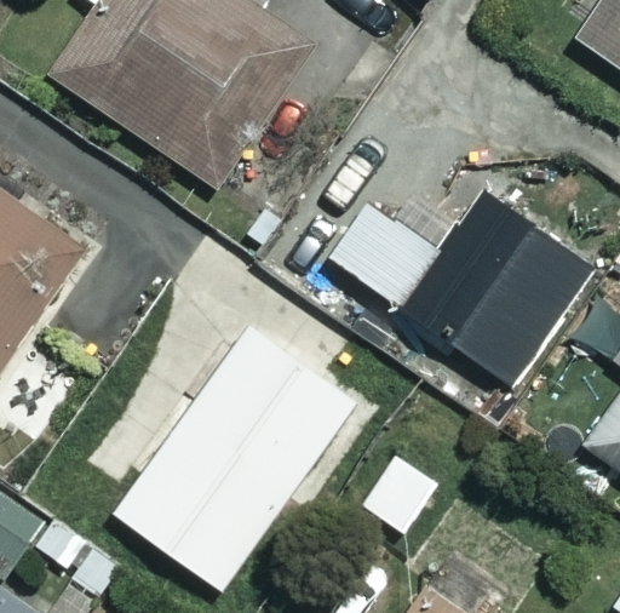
[(248,0),(78,0),(96,12),(51,79),(216,189),(314,44),(248,0)]
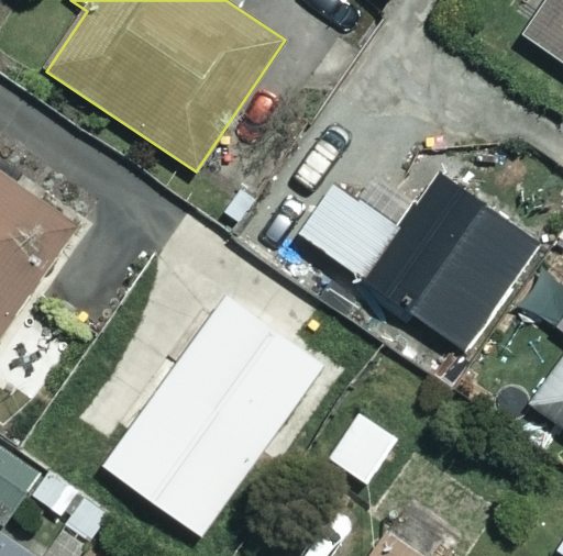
[(562,0),(544,0),(520,36),(562,64),(562,0)]
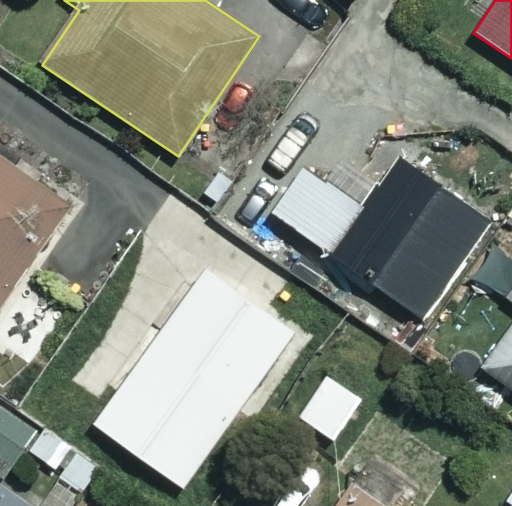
[(497,222),(402,155),(365,208),(304,165),(271,214),(427,323),(497,222)]
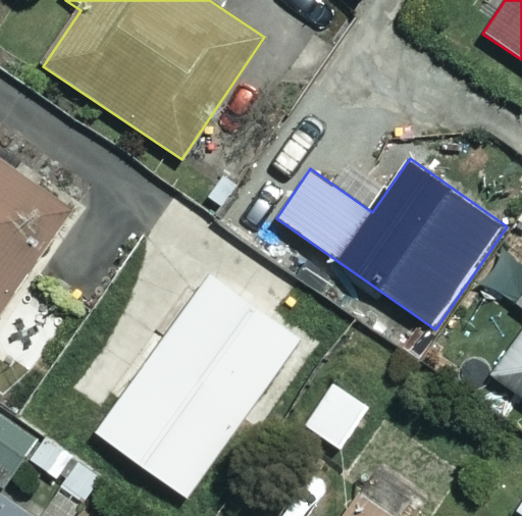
[(0,160),(0,316),(74,213),(0,160)]
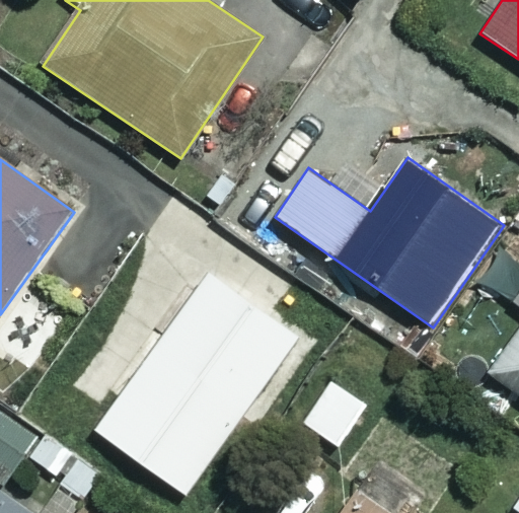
[(296,337),(208,273),(95,429),(184,493),(296,337)]
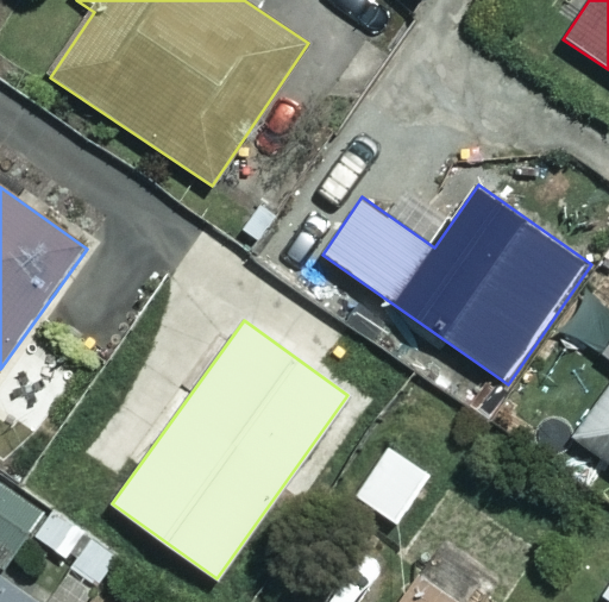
[(608,403),(579,444),(608,465),(608,403)]
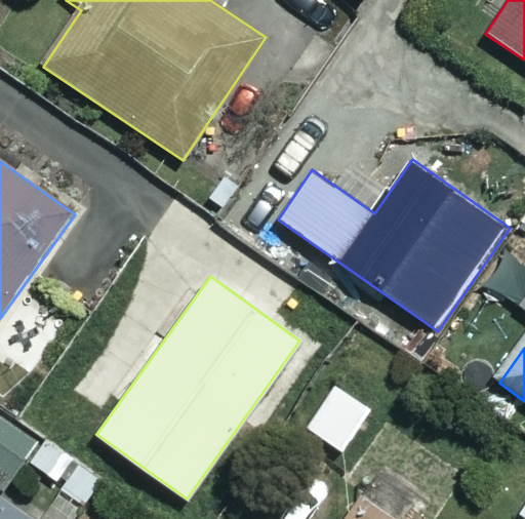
[(372,409),(336,384),(305,429),(340,454),(372,409)]
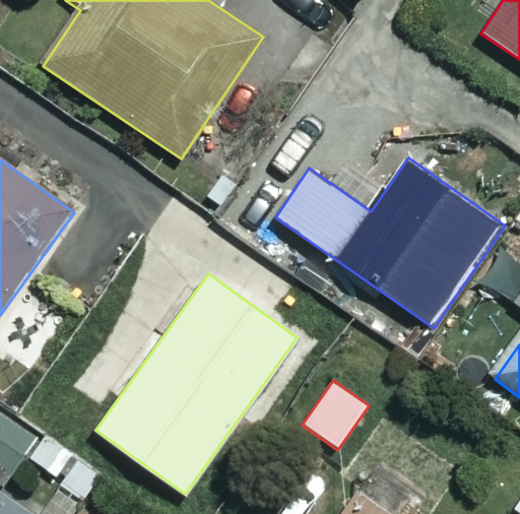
[(37,439),(0,410),(0,513),(37,513),(1,486),(37,439)]
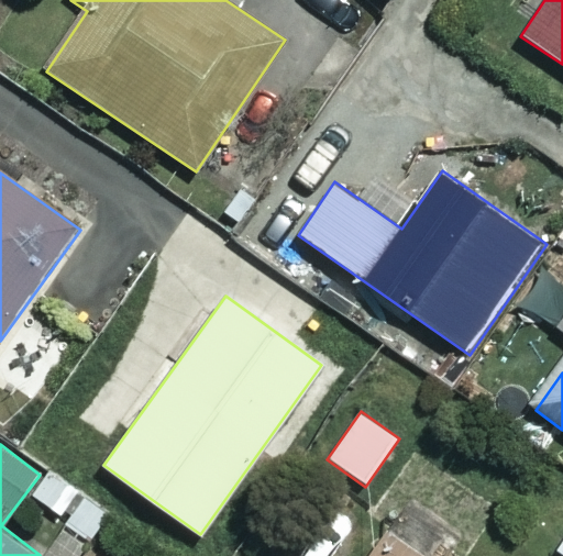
[(562,531),(551,547),(562,555),(562,531)]
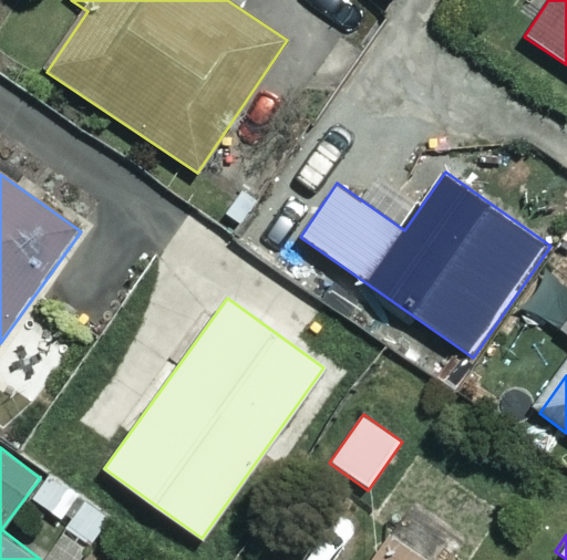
[(411,559),(383,541),(370,559),(411,559)]
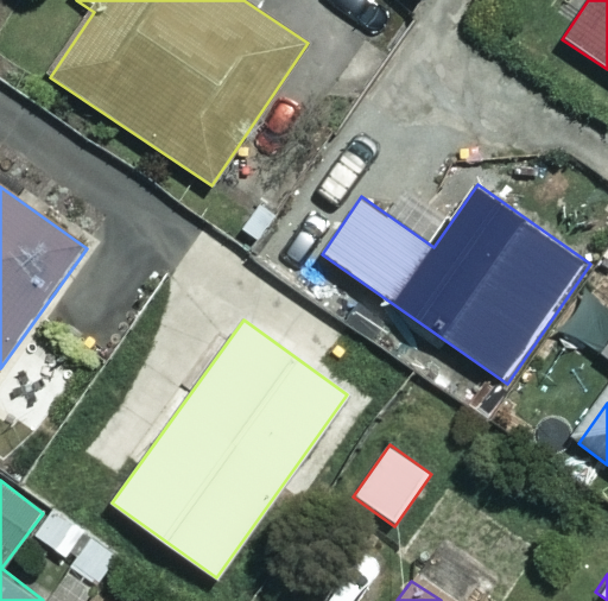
All buildings are outlined.
